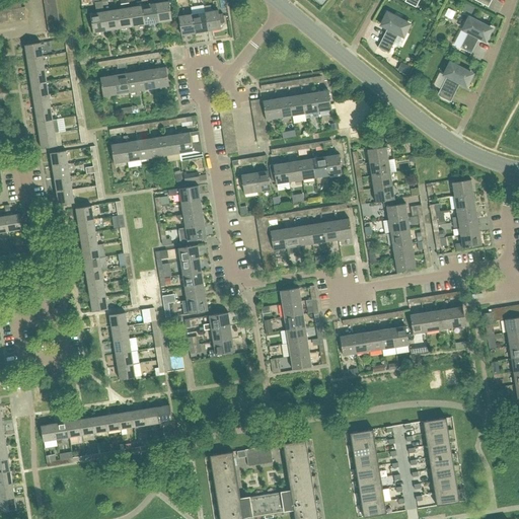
[(45,8),(57,6),(56,0),(44,2),(45,8)]
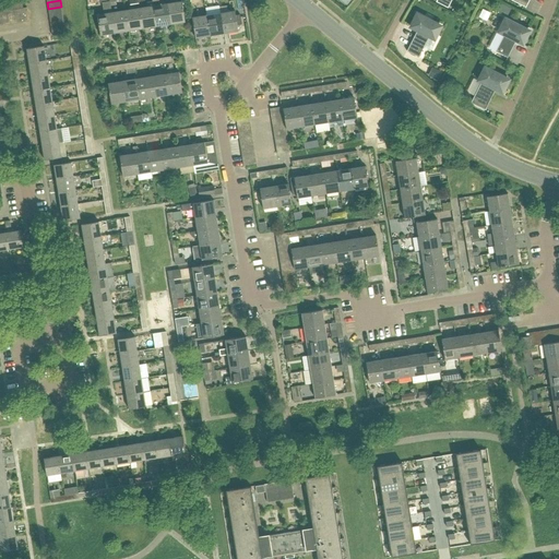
[(97,14),(100,35),(115,33),(111,12),(110,6),(110,1),(109,1),(109,0),(100,0),(102,2),(103,2),(104,13),(97,14)]
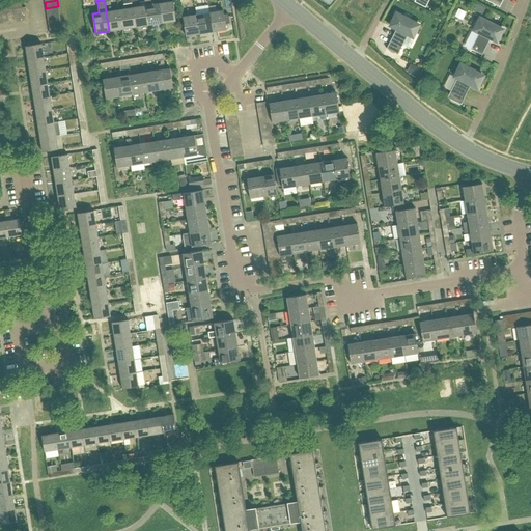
[(145,1),(149,25),(162,23),(159,3),(152,4),(151,0),(144,0),(145,1)]
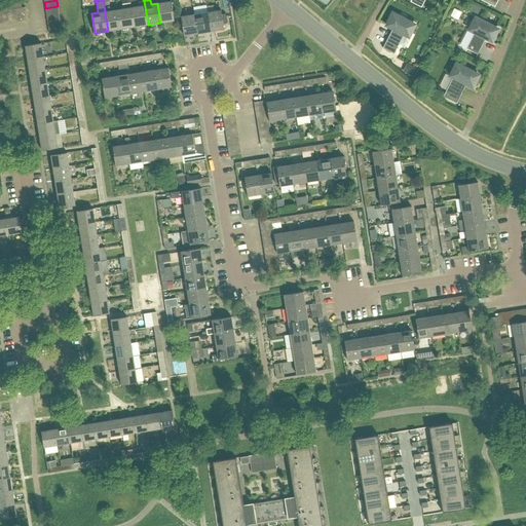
[(19,8),(22,7),(21,1),(8,3),(9,9),(12,9),(19,8)]
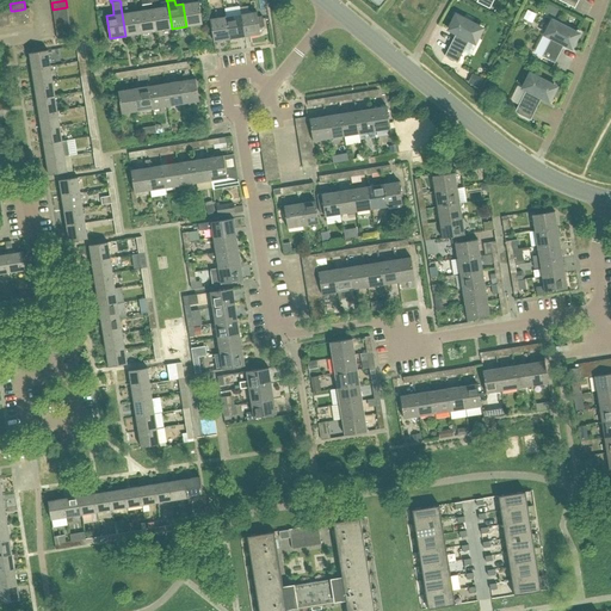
[(153,8),(156,31),(172,29),(167,1),(161,2),(161,7),(153,8)]
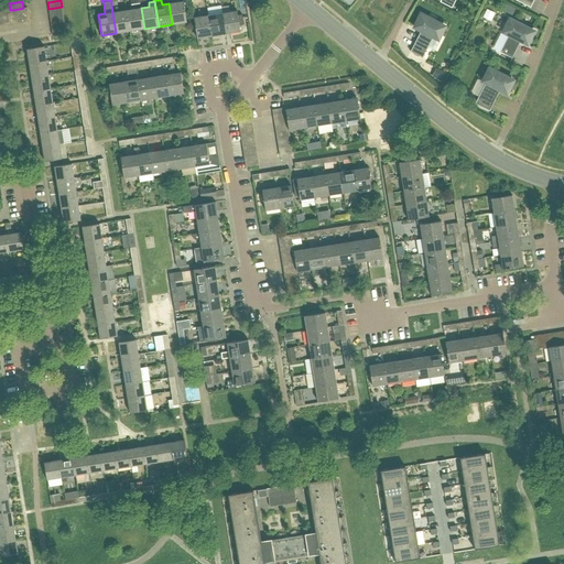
[(169,3),(172,24),(186,22),(183,1),(169,3)]
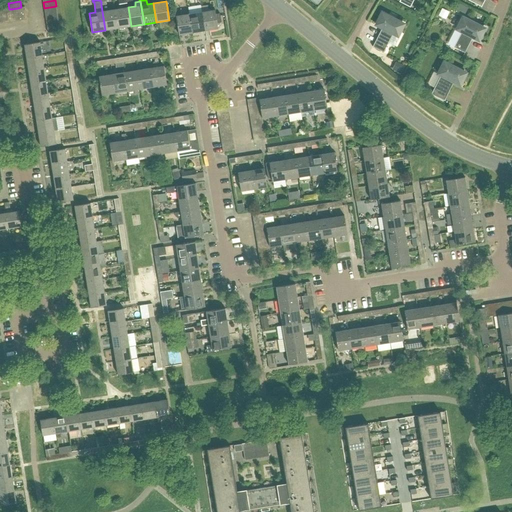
[(45,14),(57,12),(56,6),(44,8),(45,14)]
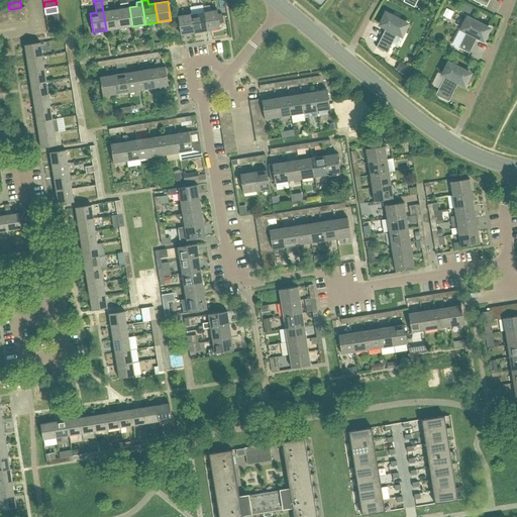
[(25,7),(21,8),(21,7),(18,8),(20,21),(27,20),(25,7)]
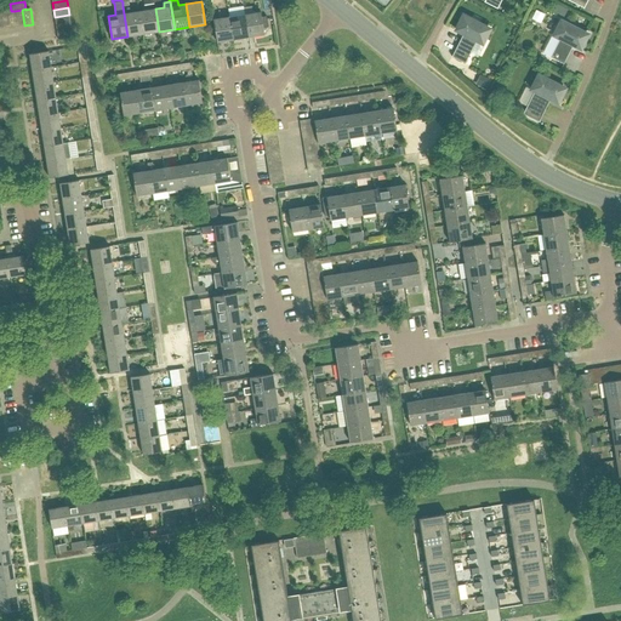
[(143,34),(159,32),(155,9),(140,11),(143,34)]
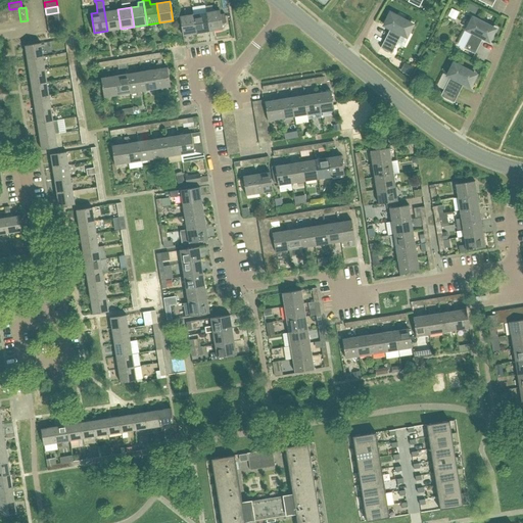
[(14,22),(20,21),(18,8),(12,9),(14,22)]
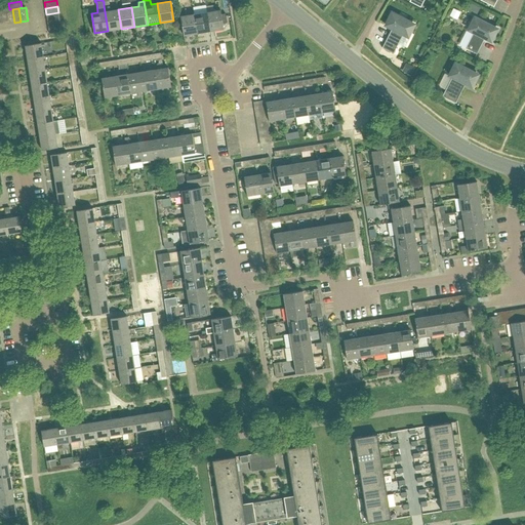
[(8,24),(14,23),(12,9),(9,9),(9,10),(6,10),(8,24)]
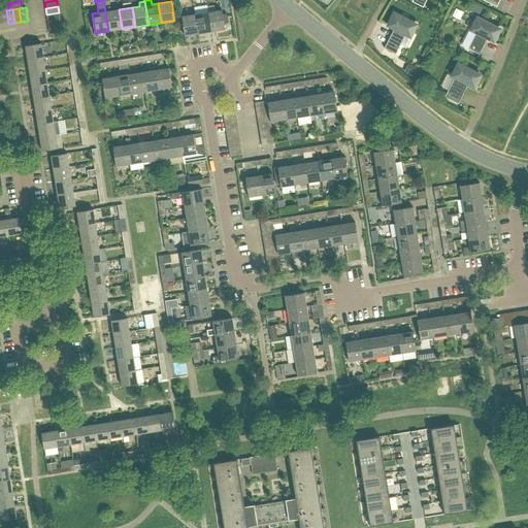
[(108,31),(122,29),(119,9),(105,11),(108,31)]
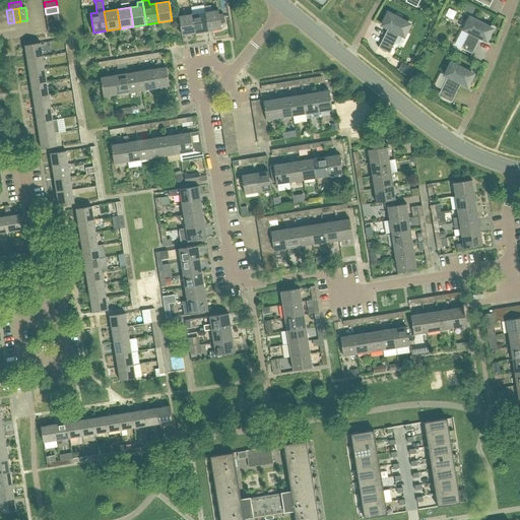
[(205,12),(208,31),(221,29),(220,23),(224,23),(223,13),(219,14),(218,10),(205,12)]
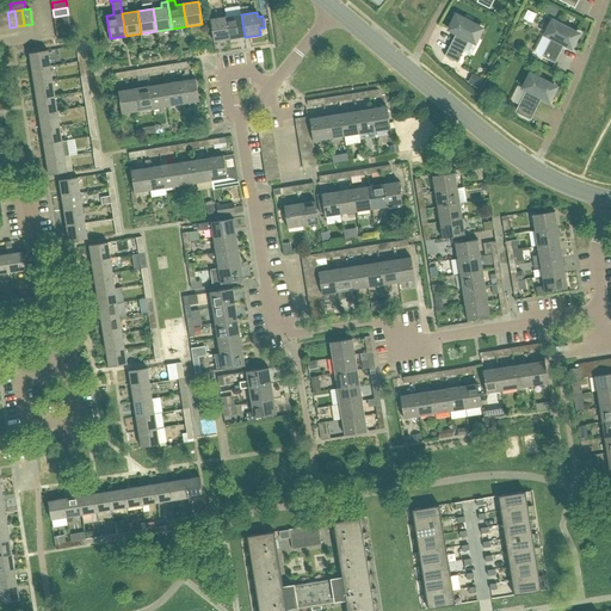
[(55,24),(69,22),(68,14),(54,17),(55,24)]
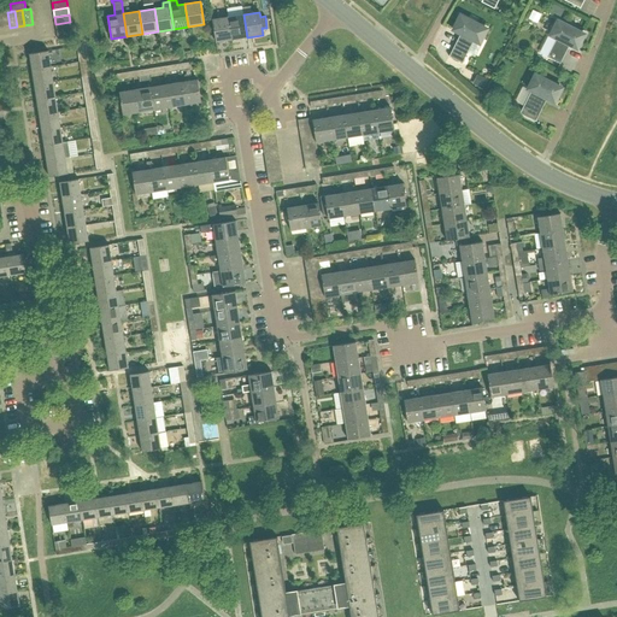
[(231,40),(247,37),(244,15),(228,17),(231,40)]
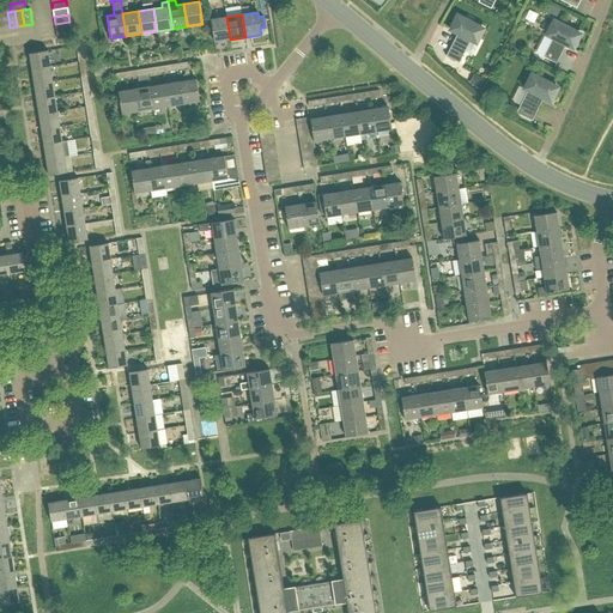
[(477,43),(484,29),(457,16),(449,30),(457,34),(445,56),(459,62),(471,41),(477,43)]
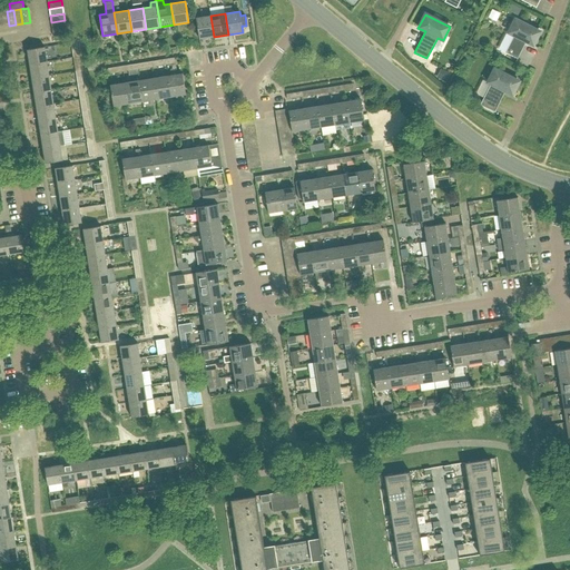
[(199,39),(214,37),(210,16),(196,18),(199,39)]
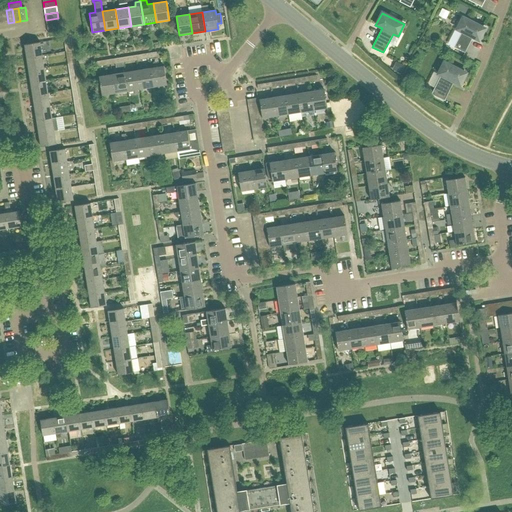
[(479,41),(485,28),(462,17),(456,29),(461,32),(453,47),(465,53),(472,37),(479,41)]
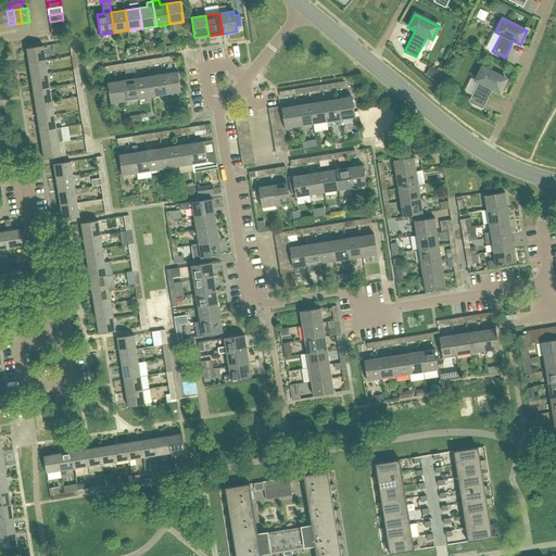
[(51,28),(64,27),(63,20),(50,22),(51,28)]
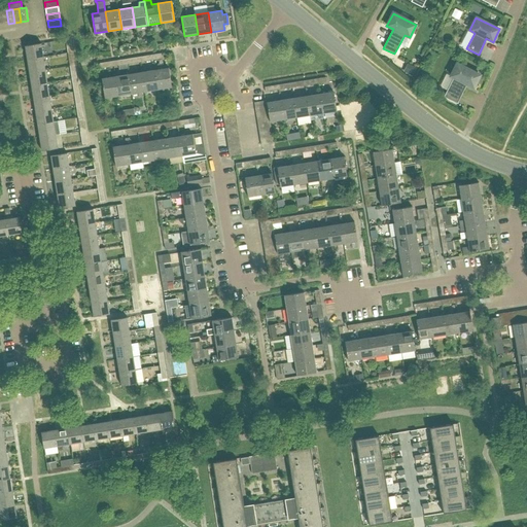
[(61,26),(48,27),(49,34),(62,32),(61,26)]
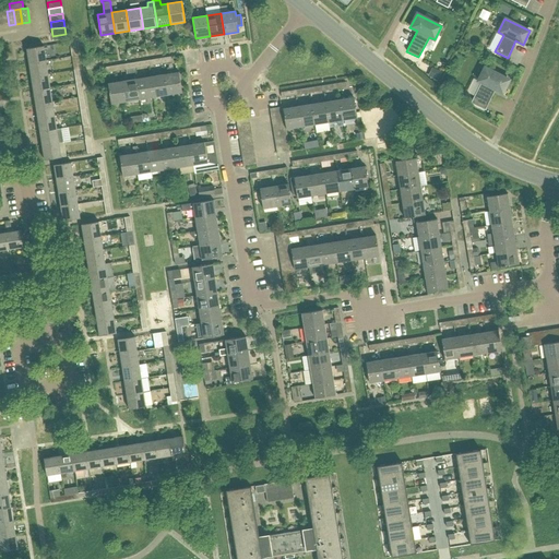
[(28,63),(46,60),(44,46),(26,49),(28,63)]
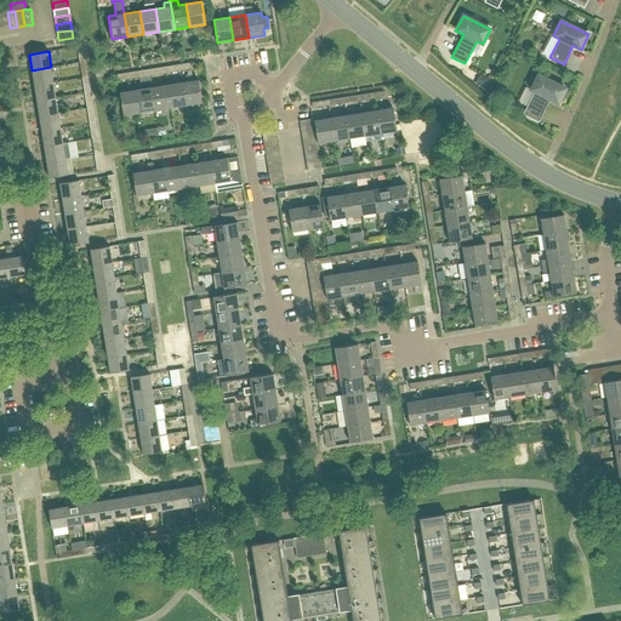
[(34,85),(53,83),(51,67),(32,70),(34,85)]
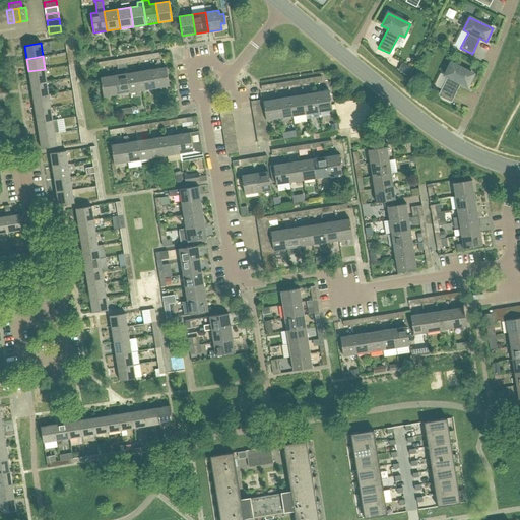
[(467,86),(473,74),(451,63),(444,75),(447,76),(438,95),(451,103),(461,83),(467,86)]
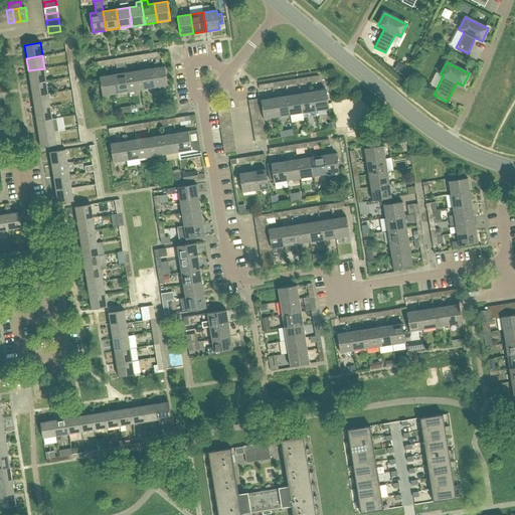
[(151,68),(154,88),(167,86),(164,66),(151,68)]
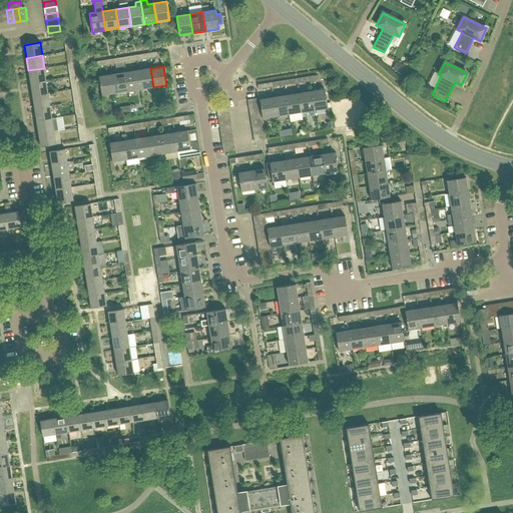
[(30,83),(46,80),(44,68),(28,70),(30,83)]
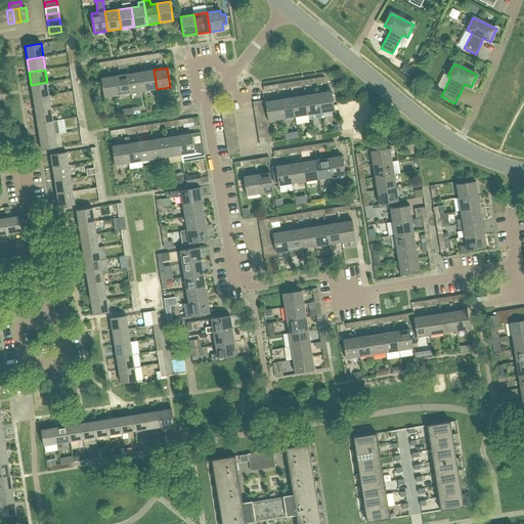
[(144,91),(157,89),(154,70),(140,72),(144,91)]
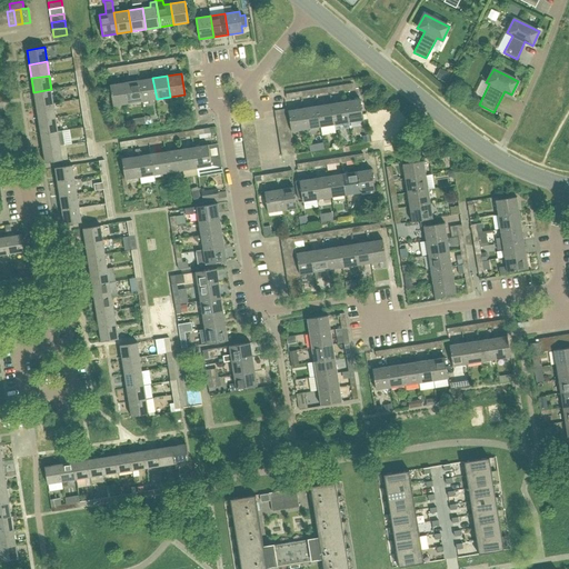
[(142,101),(157,99),(152,78),(139,80),(142,101)]
